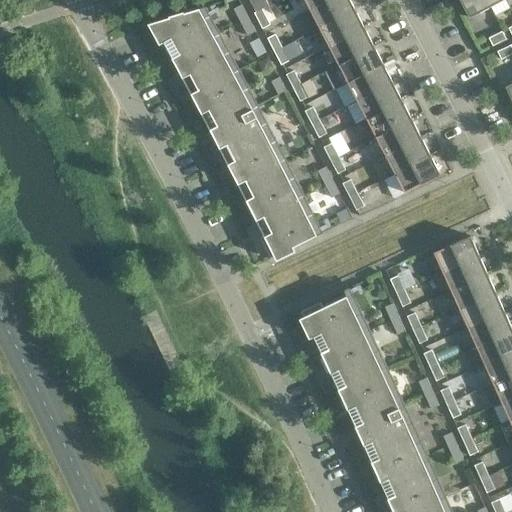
[(304,0),(310,10),(329,0),(304,0)]
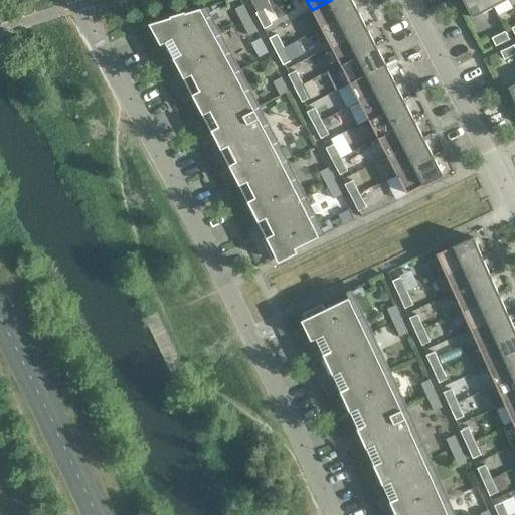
[(357,10),(352,0),(331,0),(312,10),(321,28),(357,10)]
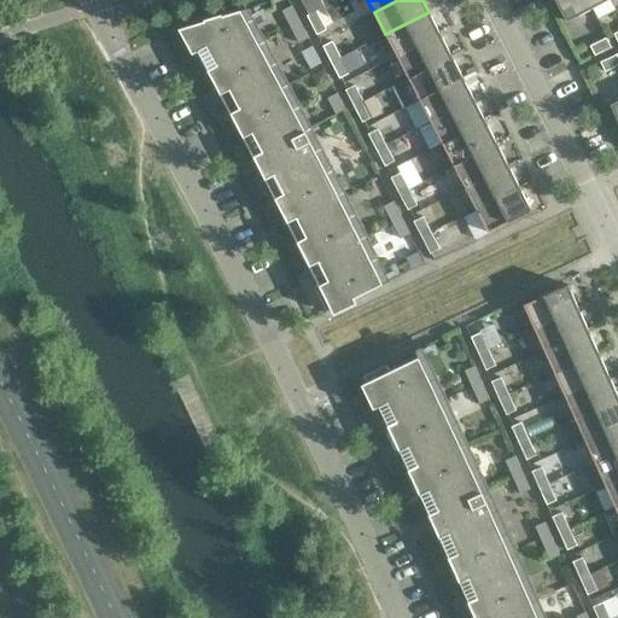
[(590,9),(586,0),(555,0),(566,22),(590,9)]
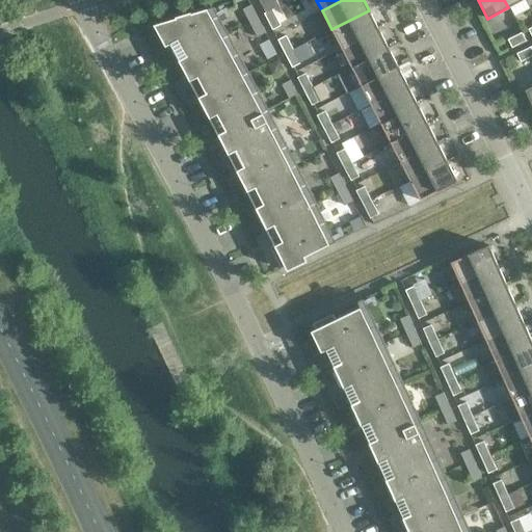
[(214,8),(214,7),(208,9),(207,8),(191,14),(190,12),(175,17),(175,18),(154,25),(165,47),(169,44),(179,61),(197,96),(223,144),(246,190),(266,228),(274,245),(270,247),(281,268),(285,266),(287,271),(307,261),(304,257),(336,241),(335,240),(347,234),(345,230),(343,231),(340,225),(329,231),(316,203),(297,164),(277,127),(268,109),(248,72),(229,34),(221,21),(231,16),(228,9),(230,8),(228,4),(214,8)]
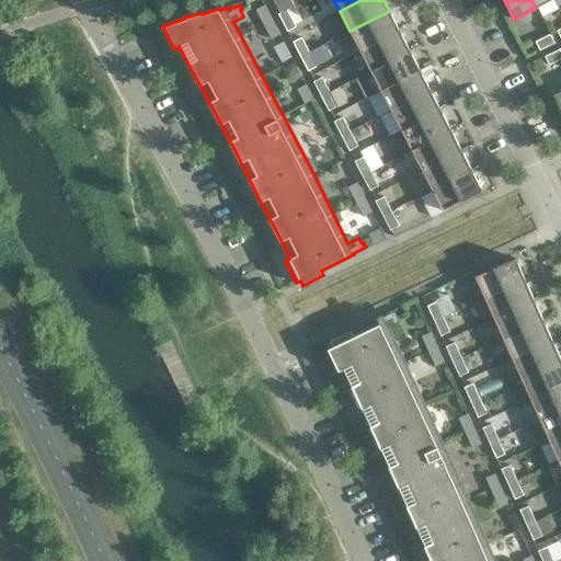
[(272,20),(264,6),(255,10),(263,24),(272,20)]
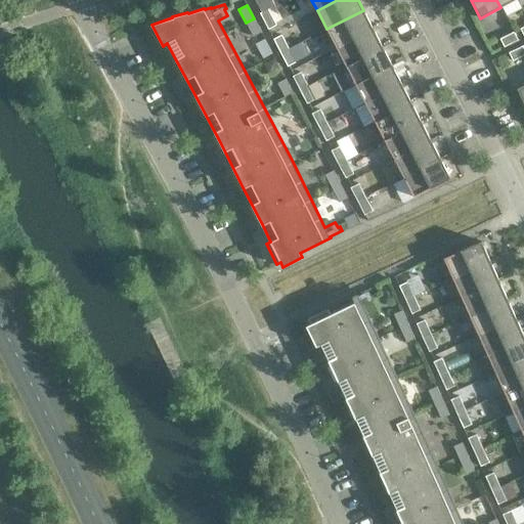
[(268,9),(260,13),(268,30),(276,26),(268,9)]
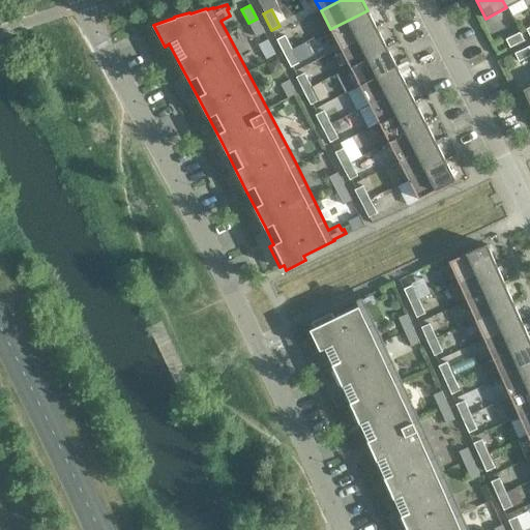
[(377,29),(367,10),(330,29),(341,48),(377,29)]
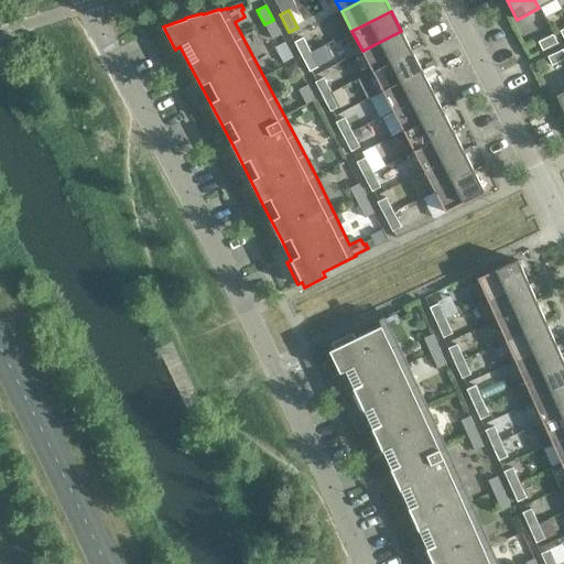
[(281,35),(273,20),(264,24),(272,40),(281,35)]
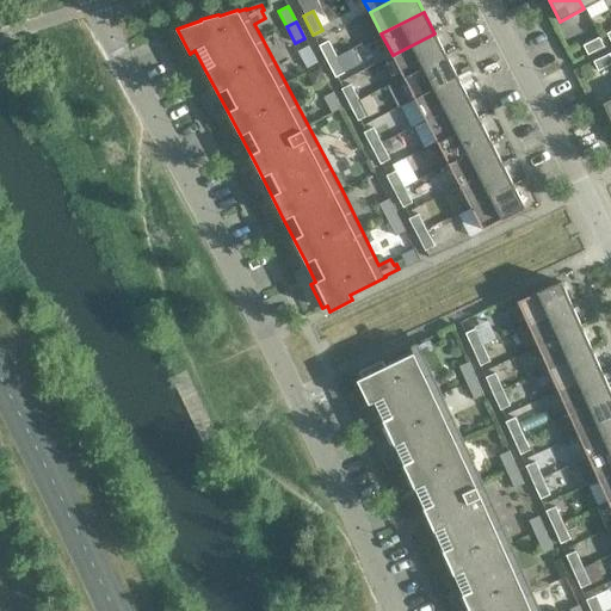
[(446,55),(434,34),(393,55),(403,76),(446,55)]
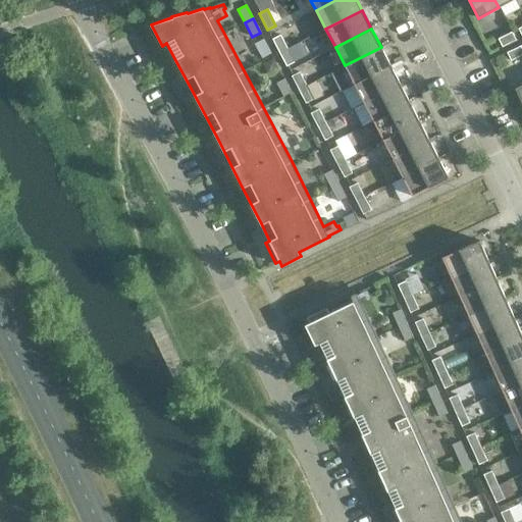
[(499,39),(503,47),(516,40),(512,32),(499,39)]
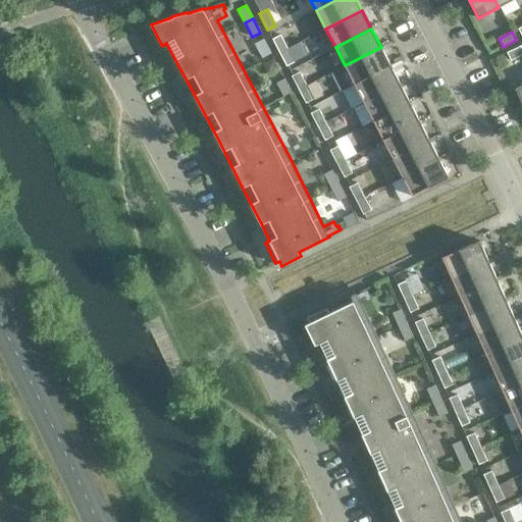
[(279,34),(272,38),(279,52),(288,48),(279,34)]
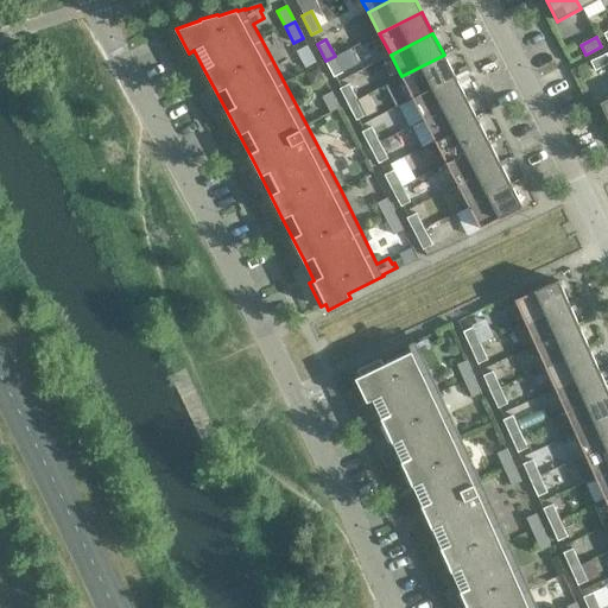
[(308,46),(297,52),(305,68),(316,63),(308,46)]
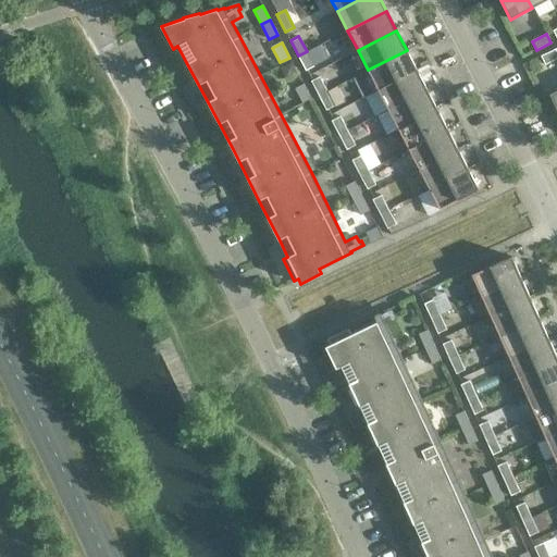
[(556,59),(556,51),(556,49),(542,56),(546,64),(556,59)]
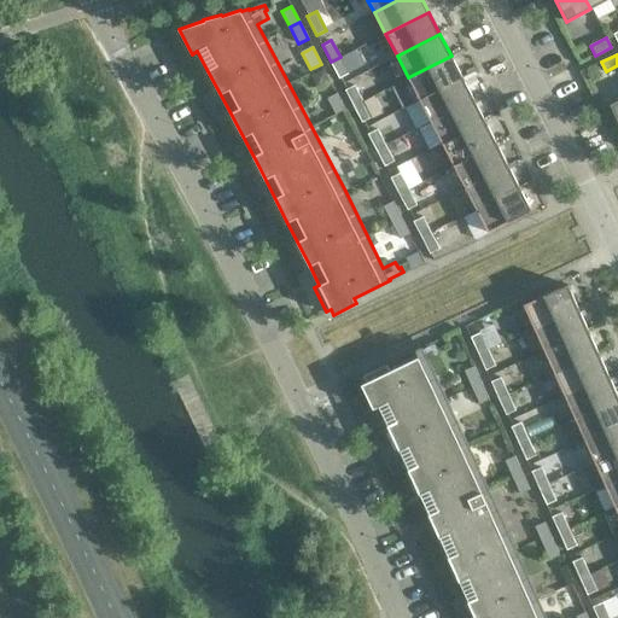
[(462,77),(452,56),(408,77),(420,100),(462,77)]
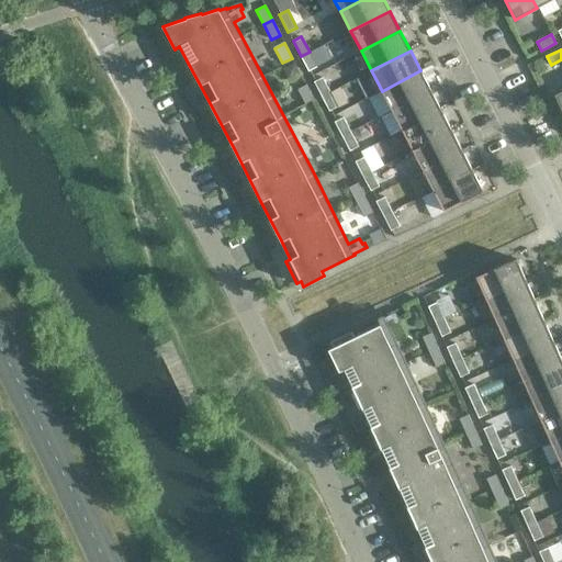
[(317,67),(310,52),(301,56),(308,71),(317,67)]
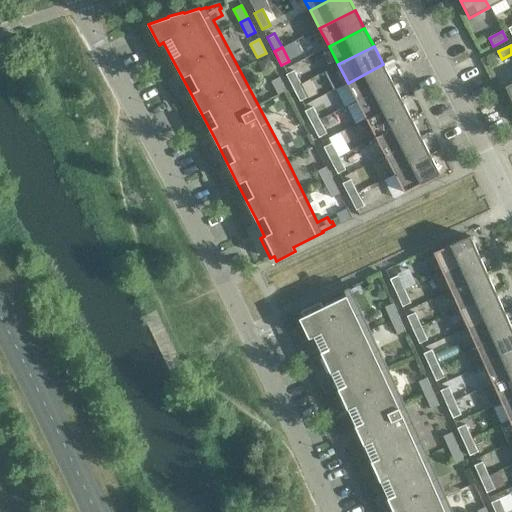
[(269,59),(259,63),(264,74),(274,69),(269,59)]
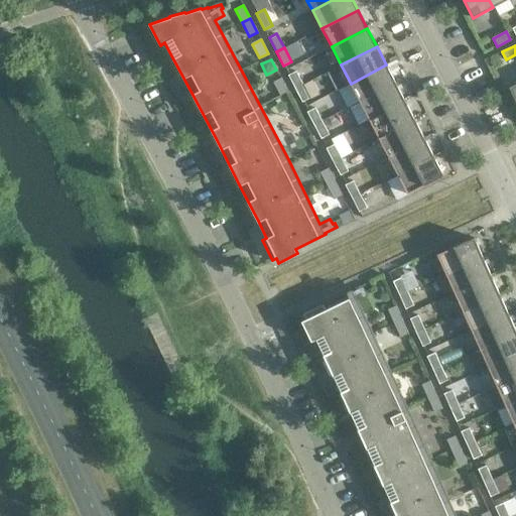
[(396,83),(386,65),(351,84),(360,102),(396,83)]
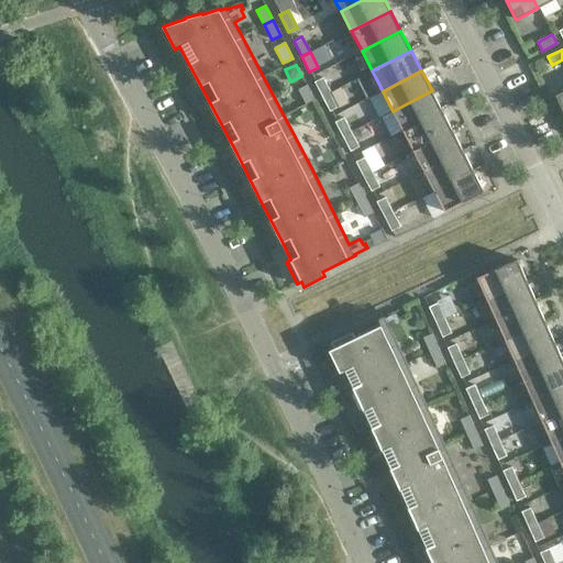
[(322,76),(315,81),(322,96),(331,91),(322,76)]
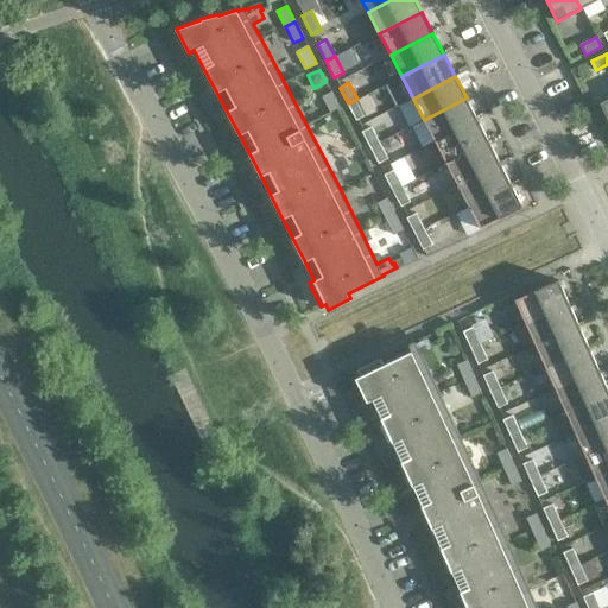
[(340,108),(331,92),(322,96),(330,113),(340,108)]
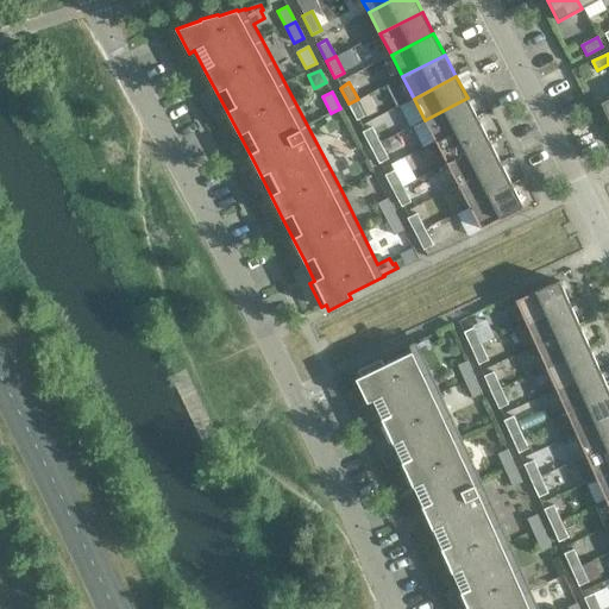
[(478,119),(468,98),(425,120),(437,142),(478,119)]
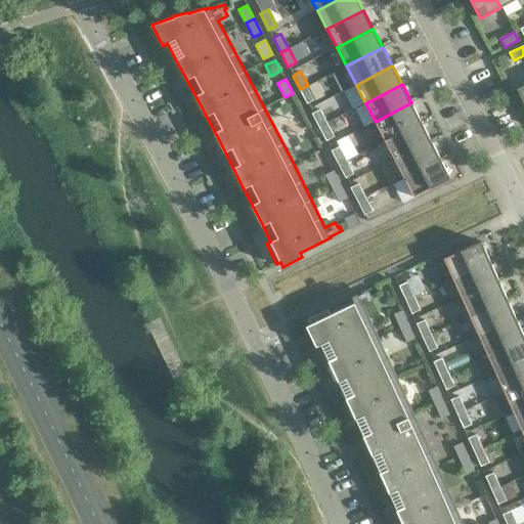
[(315,99),(308,85),(300,89),(307,103),(315,99)]
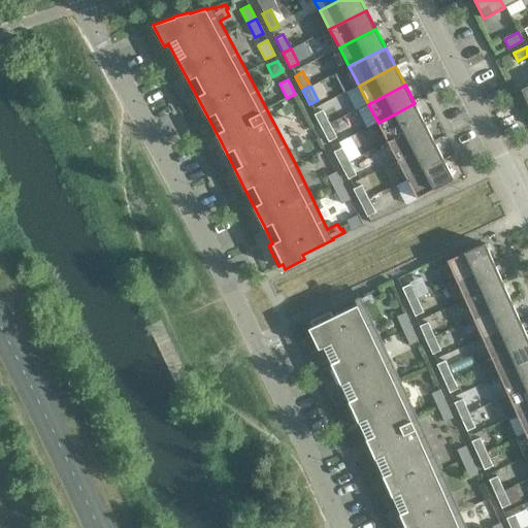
[(425,123),(415,103),(378,123),(388,141),(425,123)]
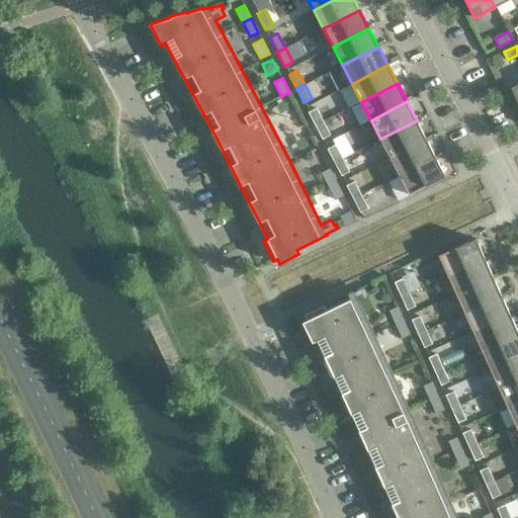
[(316,107),(308,111),(316,125),(324,121),(316,107)]
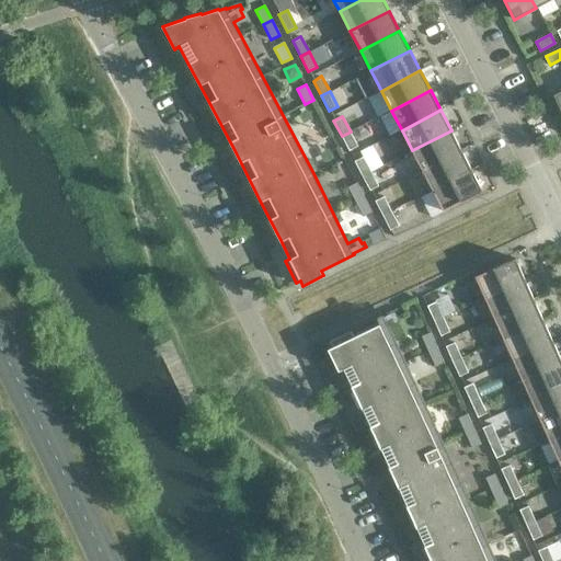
[(461,150),(451,130),(412,150),(422,170),(461,150)]
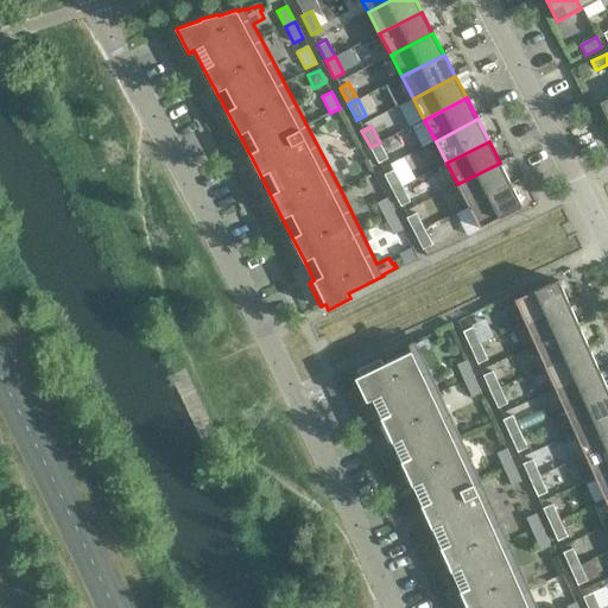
[(388,159),(380,143),(371,147),(379,164),(388,159)]
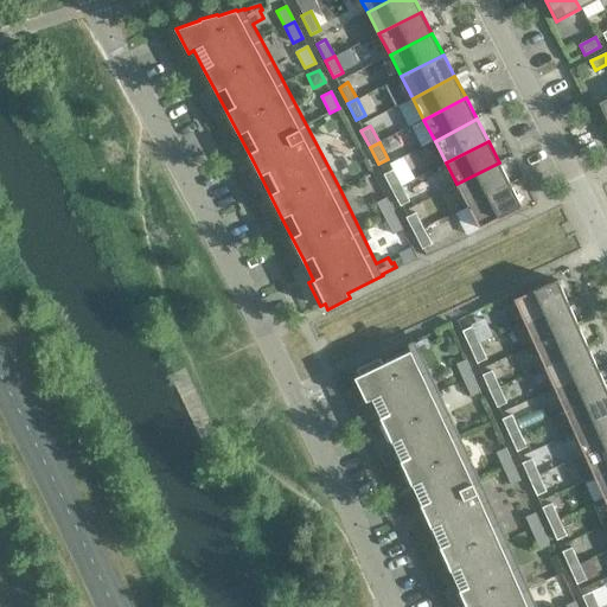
[(510,184),(499,163),(457,184),(468,205),(510,184)]
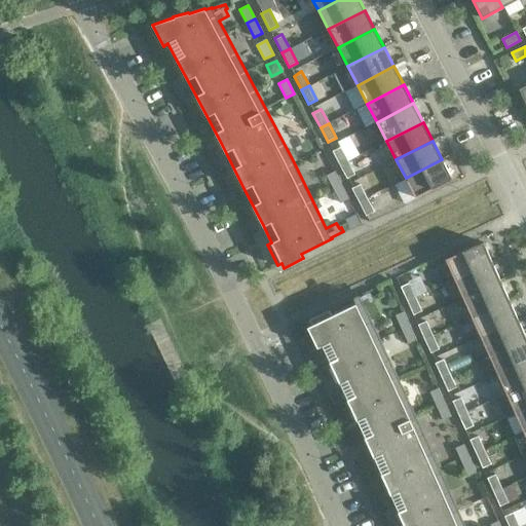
[(340,146),(332,150),(339,164),(347,160),(340,146)]
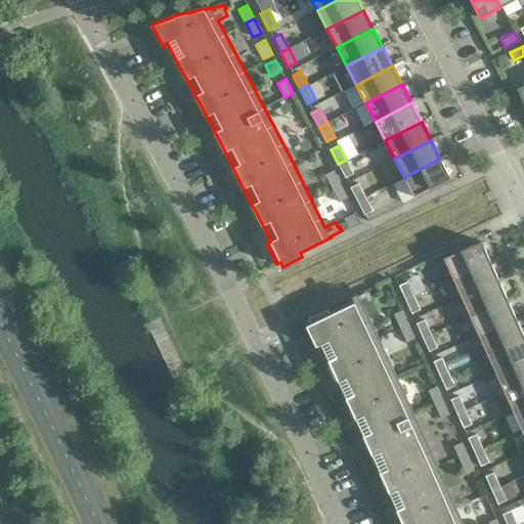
[(450,178),(440,159),(404,177),(415,197),(450,178)]
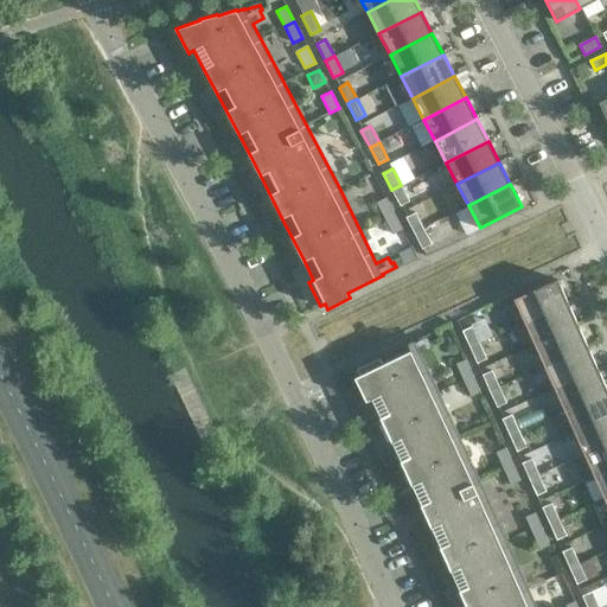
[(409,202),(401,185),(391,190),(400,206),(409,202)]
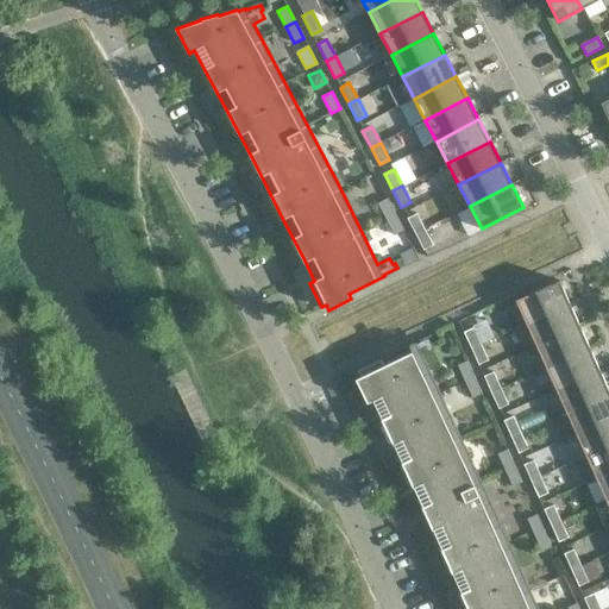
[(396,214),(388,199),(378,203),(387,219),(396,214)]
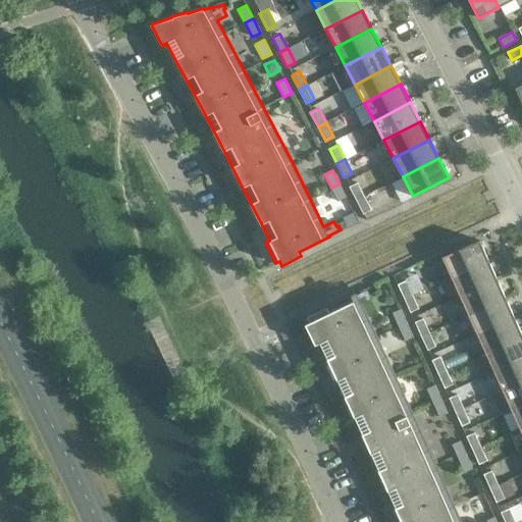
[(357,181),(349,186),(356,200),(364,196),(357,181)]
